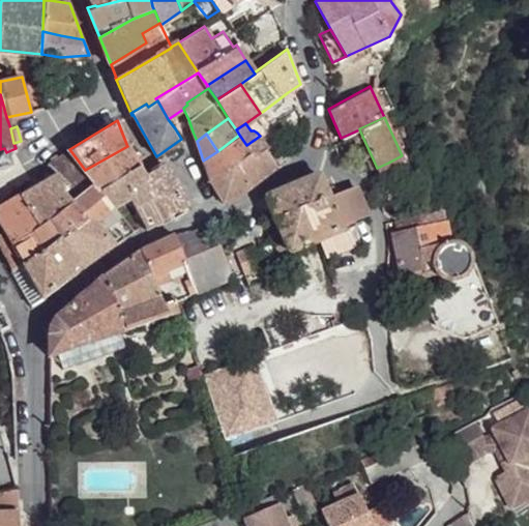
[(203,161),(210,180),(235,163),(251,151),(246,145),(239,135),(217,151),(203,161)]
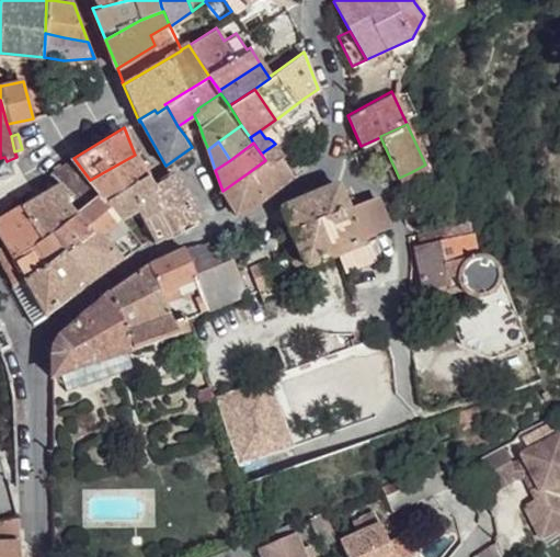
[(265,160),(269,165),(280,157),(280,159),(283,157),(275,144),(261,154),(265,160)]
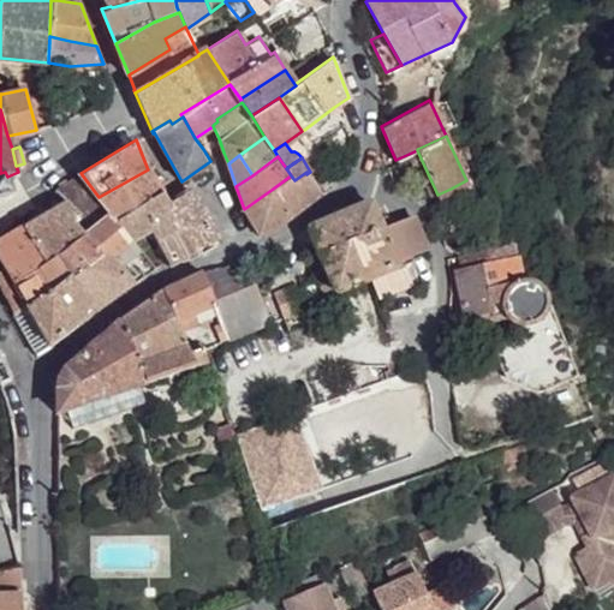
[(148,169),(158,185),(165,181),(154,163),(147,167),(148,169)]
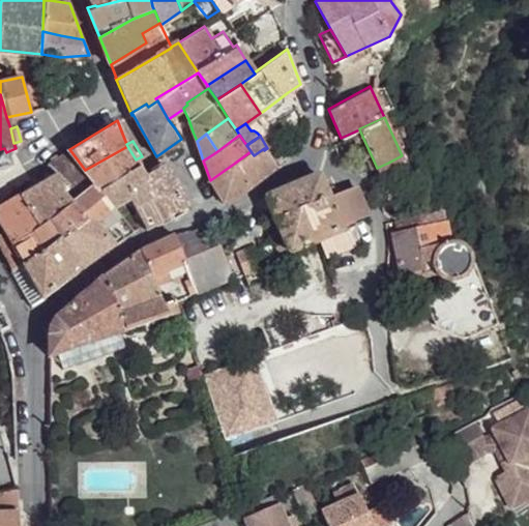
[(96,184),(100,190),(140,166),(136,159),(127,146),(85,170),(96,184)]
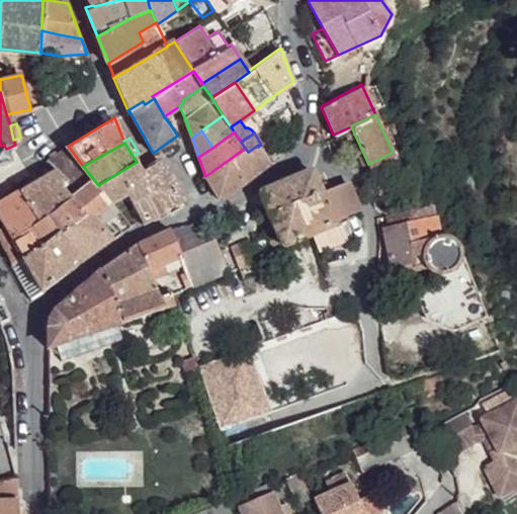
[(0,164),(10,162),(6,149),(4,145),(0,146),(0,164)]
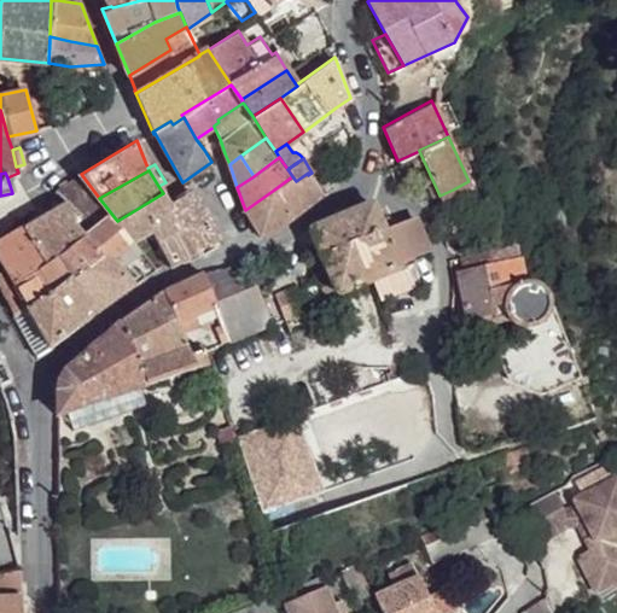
[(274,190),(290,217),(321,193),(308,175),(308,173),(296,181),(292,176),(274,190)]
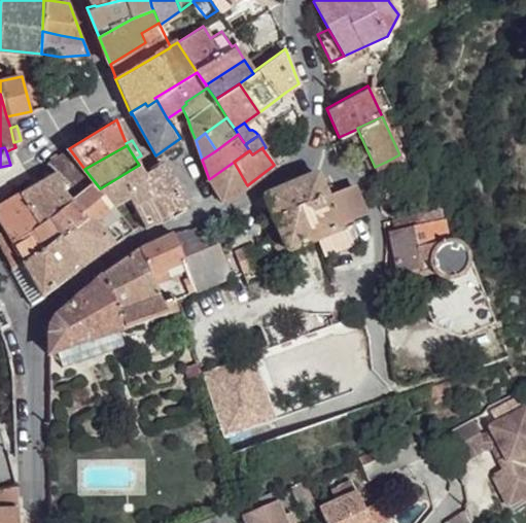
[(48,164),(56,172),(57,171),(68,182),(62,189),(72,201),(96,183),(84,169),(69,148),(46,162),(48,164)]
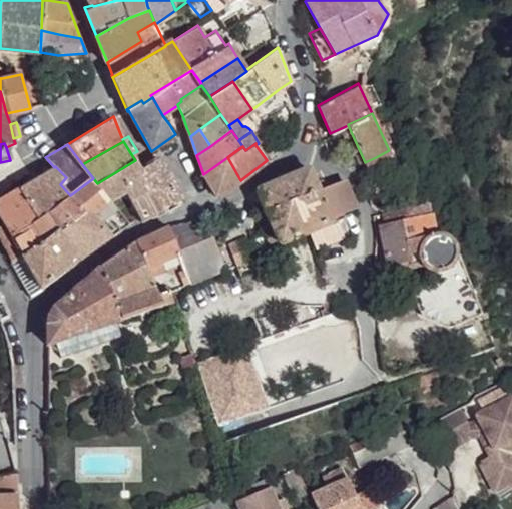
[(140,178),(157,209),(180,196),(158,157),(140,167),(141,169),(136,171),(140,178)]
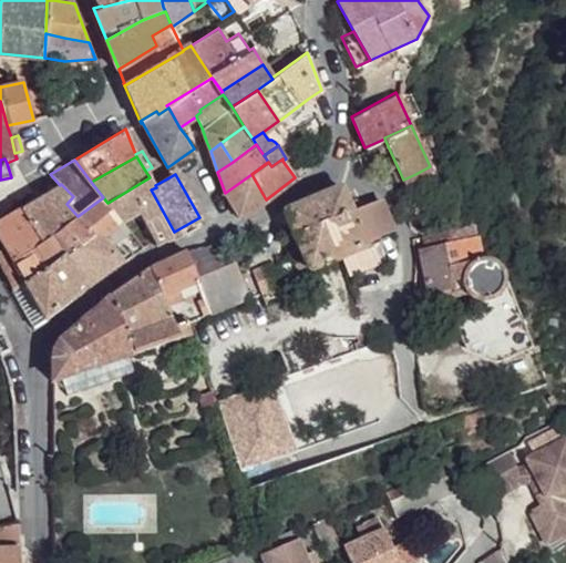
[(225,193),(237,215),(259,205),(266,200),(251,174),(225,193)]
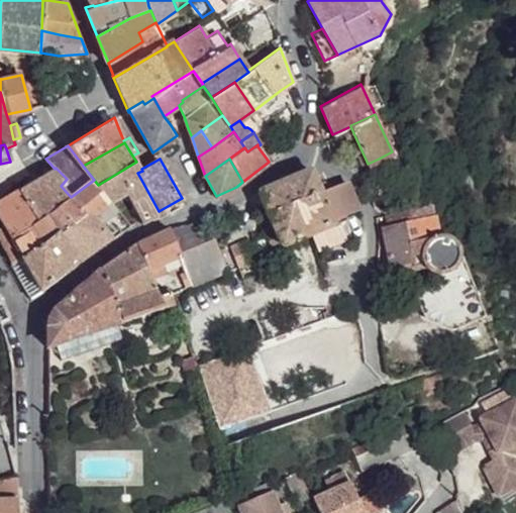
[(368,164),(371,175),(382,171),(384,166),(379,159),(368,164)]
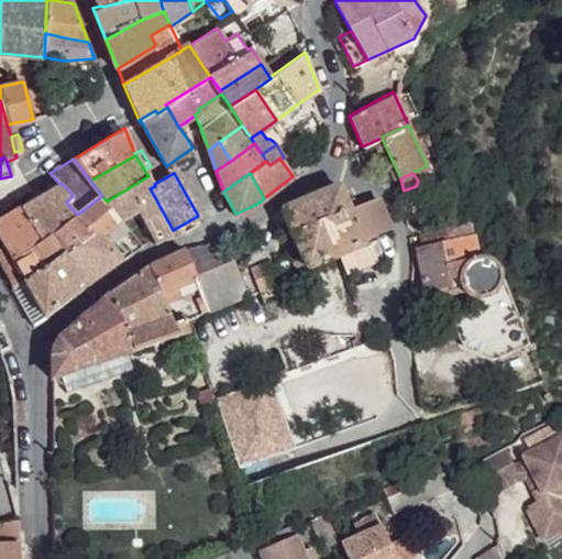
[(107,201),(121,219),(136,210),(136,208),(154,196),(150,188),(155,186),(154,184),(149,176),(107,201)]
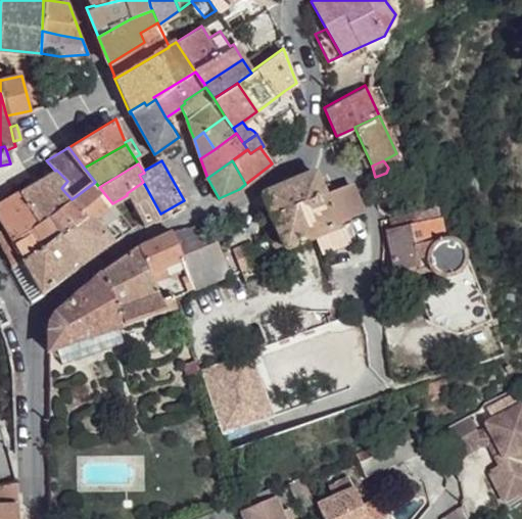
[(20,191),(39,223),(51,215),(72,199),(61,188),(67,181),(56,170),(55,171),(30,186),(20,191)]
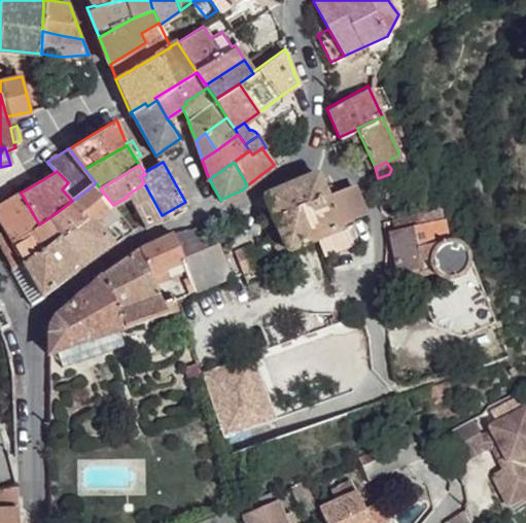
[(353,185),(334,193),(330,181),(321,184),(315,171),(265,194),(274,217),(285,245),(286,248),(324,234),(345,225),(352,222),(350,217),(363,211),(353,185)]
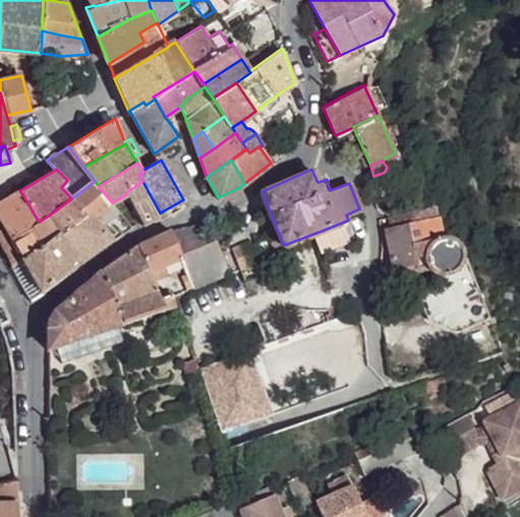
[(51,214),(82,259),(111,238),(94,218),(112,203),(99,186),(95,181),(71,198),(51,214)]
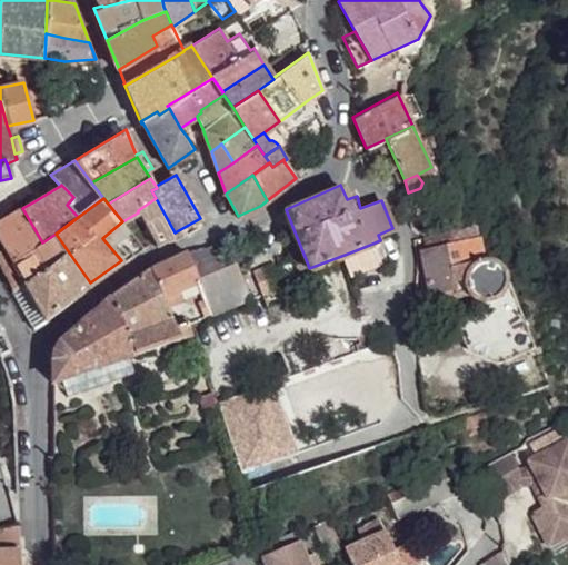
[(156,243),(175,233),(156,198),(138,210),(138,212),(155,240),(156,243)]
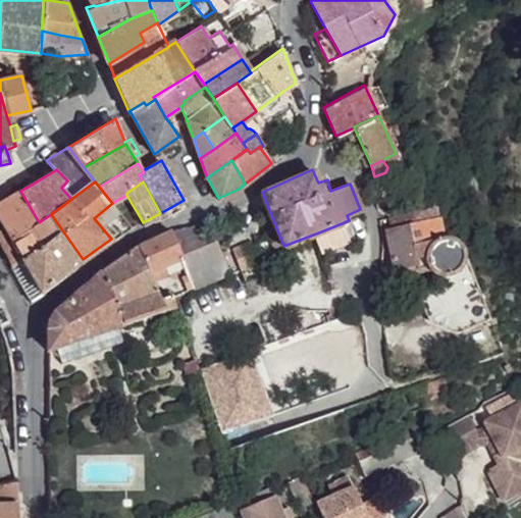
[(33,225),(39,222),(20,191),(0,202),(0,223),(2,226),(10,240),(33,225)]
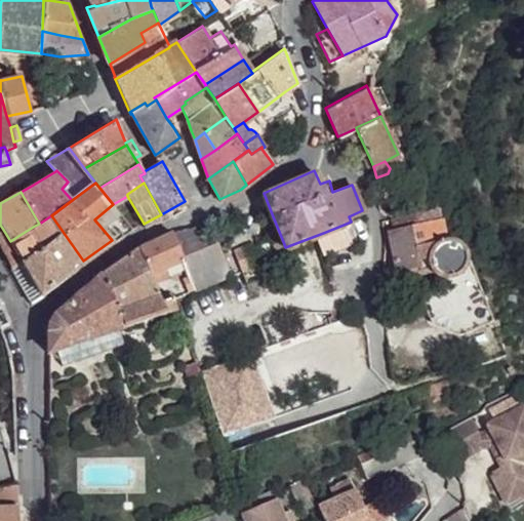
[(94,219),(112,240),(131,229),(113,204),(94,219)]
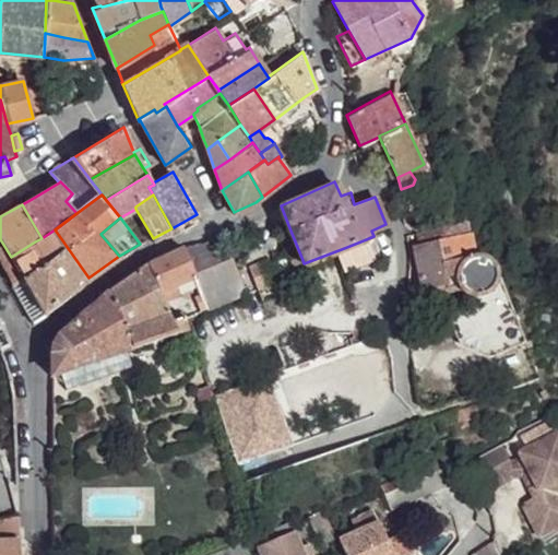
[(415,232),(417,243),(461,233),(470,276),(452,280),(455,288),(458,291),(462,294),(471,298),(481,297),(488,293),(495,285),(497,275),(494,267),(484,256),(483,256),(473,256),(471,243),(469,233),(466,233),(463,222),(454,224),(418,231),(415,232)]
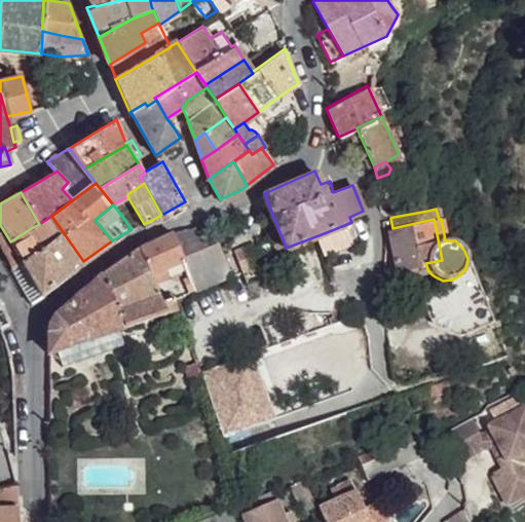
[(33,227),(43,247),(22,261),(42,296),(46,294),(45,293),(83,261),(51,216),(39,224),(33,227)]
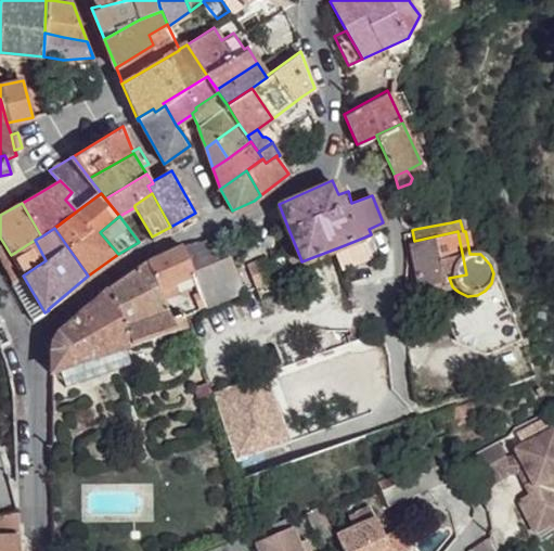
[(288,229),(280,232),(291,263),(298,259),(300,258),(288,229)]
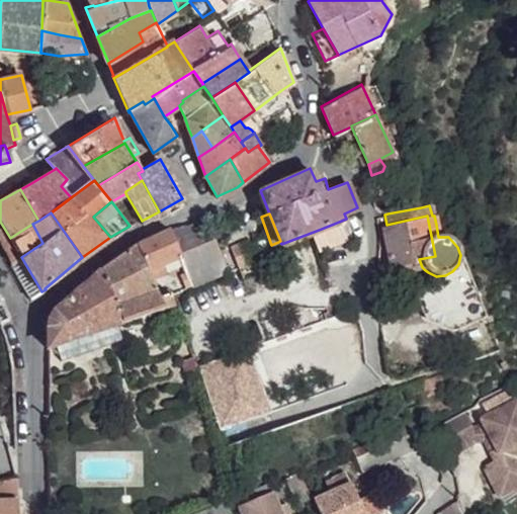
[(381,226),(390,264),(419,259),(435,256),(427,216),(386,225),(381,226)]
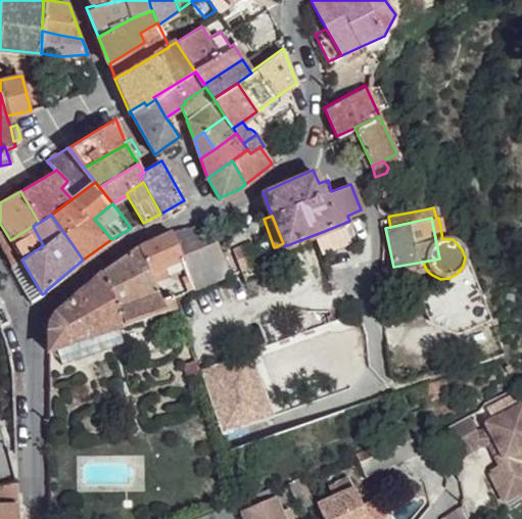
[(349,243),(356,240),(349,221),(342,224),(349,243)]
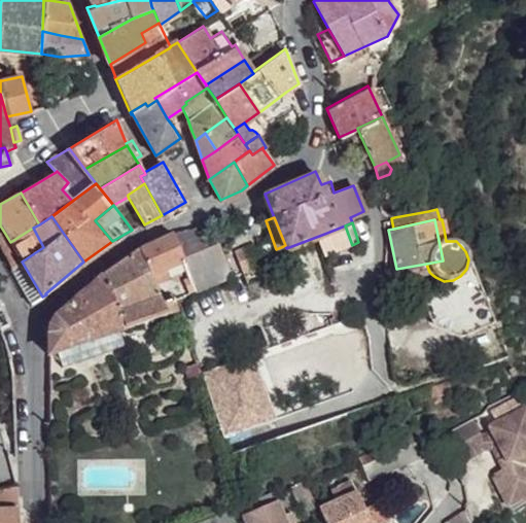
[(171,232),(181,257),(209,246),(208,245),(200,225),(171,232)]
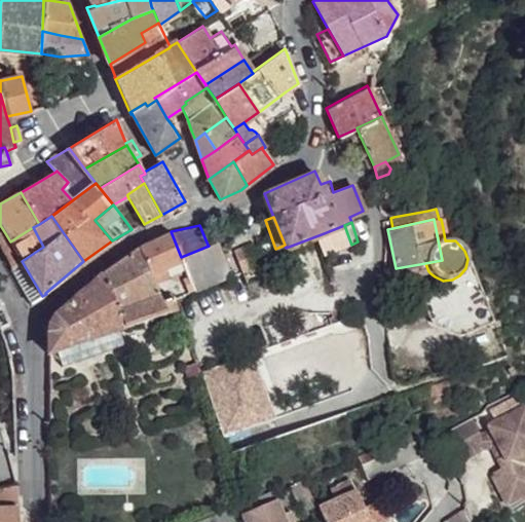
[(344,225),(324,233),(331,252),(351,245),(344,225)]
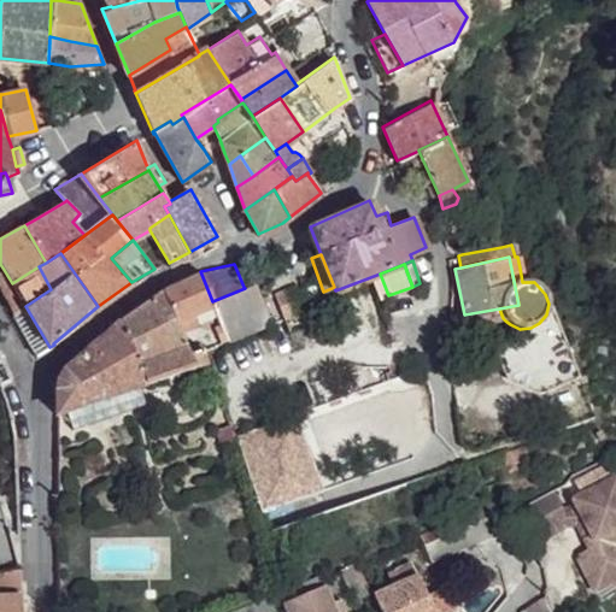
[(12,283),(25,306),(51,289),(39,266),(12,283)]
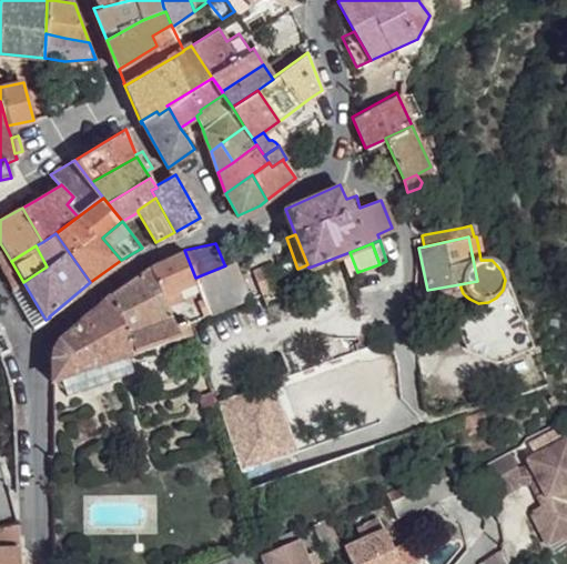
[(0,262),(14,288),(23,282),(11,261),(2,247),(0,248),(0,262)]
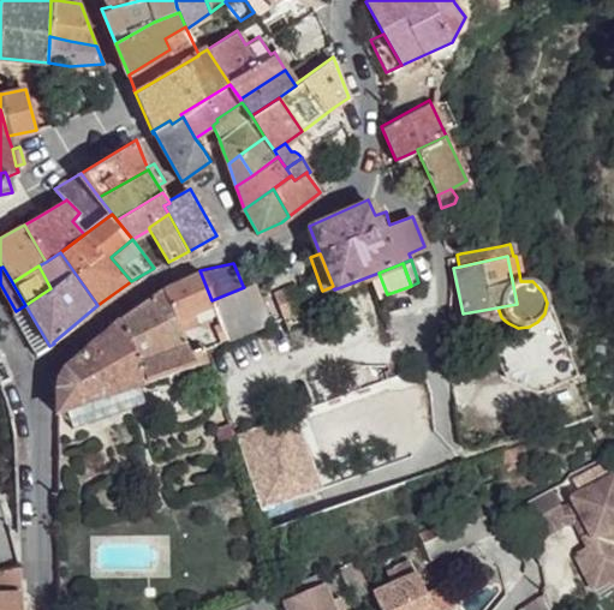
[(164,287),(176,318),(177,317),(202,306),(212,301),(212,300),(200,270),(164,287)]
